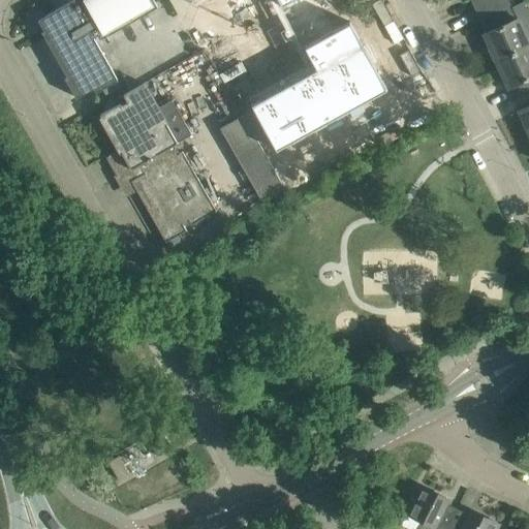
[(64,78),(76,97),(99,84),(102,88),(118,80),(93,36),(99,33),(102,37),(157,6),(154,0),(71,0),(38,20),(44,30),(41,31),(67,75),(64,78)]
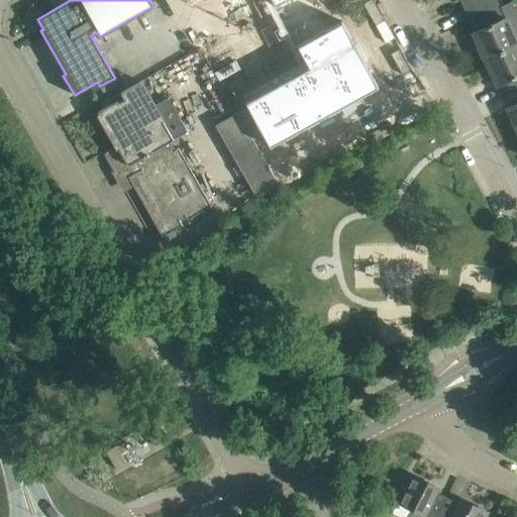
[(295,139),(298,130),(307,125),(316,127),(319,118),(328,113),(337,116),(340,107),(349,102),(358,104),(362,96),(378,86),(369,70),(372,61),(363,59),(357,48),(359,39),(350,36),(341,20),(326,29),(317,27),(320,17),(311,1),(309,0),(272,0),(275,4),(270,23),(278,39),(297,45),(309,67),(295,74),(286,72),(283,81),(274,86),(264,83),(262,92),(245,101),(254,117),(252,122),(255,128),(261,129),(270,145),(286,136),(295,139)]
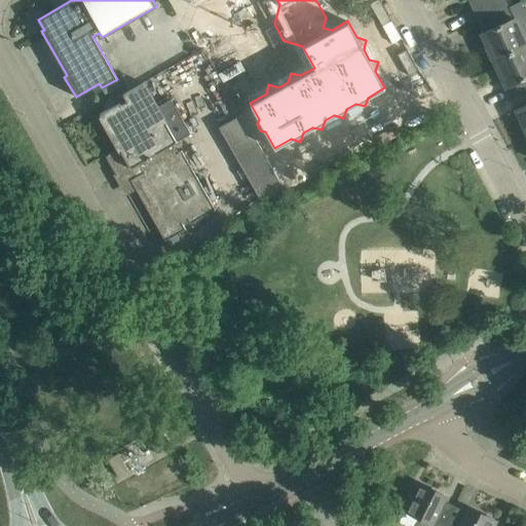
[(467,0),(472,8),(490,0),(467,0)]
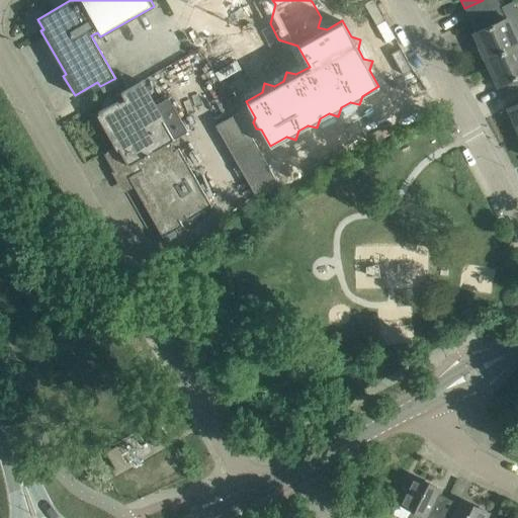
[(500,0),(483,0),(464,8),(470,21),(478,18),(478,17),(503,5),(500,0)]
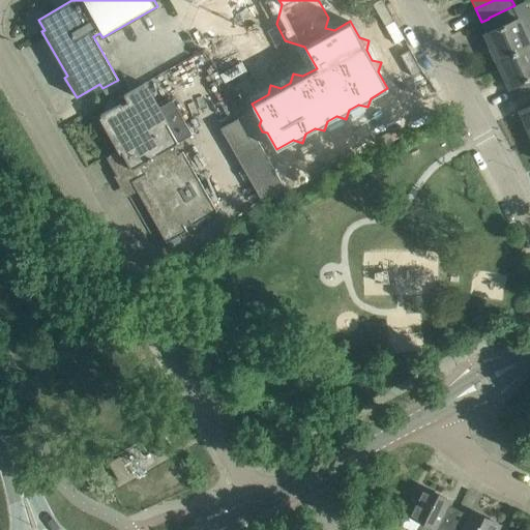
[(529,43),(529,40),(514,5),(489,18),(489,19),(494,29),(484,33),(497,59),(529,43)]
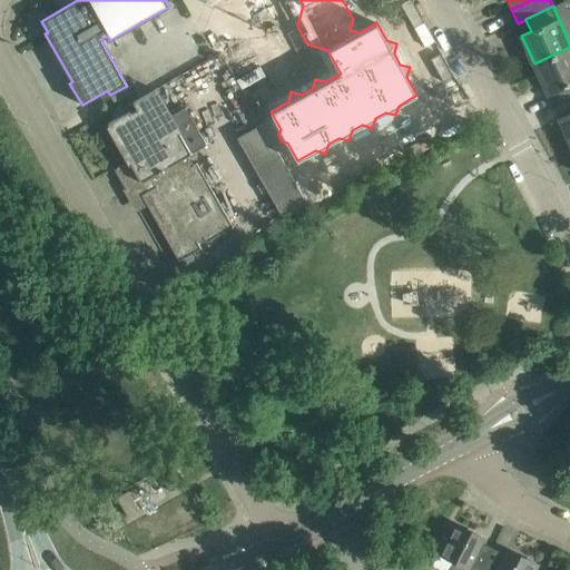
[(213,55),(220,50),(214,39),(206,43),(213,55)]
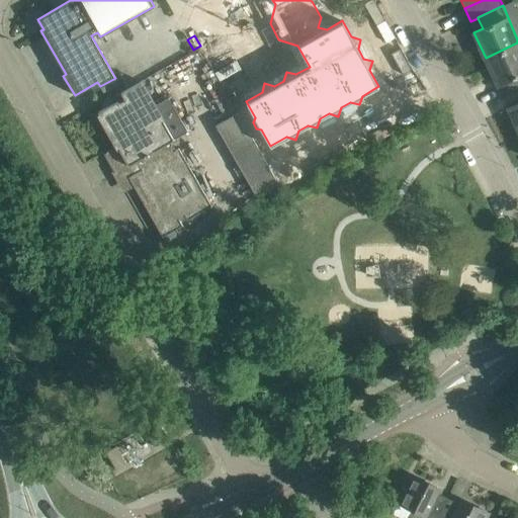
[(517,42),(486,58),(498,85),(507,81),(511,92),(517,88),(517,42)]
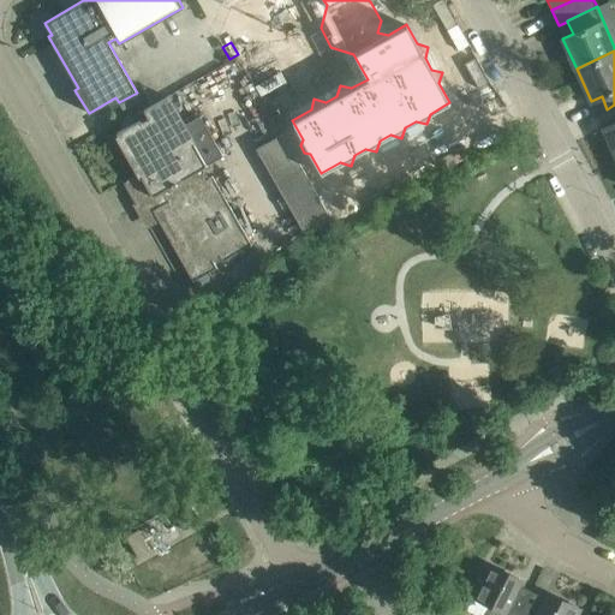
[(167,96),(143,109),(148,118),(141,121),(139,119),(115,132),(139,172),(123,181),(143,216),(151,210),(193,281),(216,268),(213,261),(220,257),(222,261),(251,244),(212,175),(208,178),(202,167),(224,155),(199,115),(183,125),(167,96)]
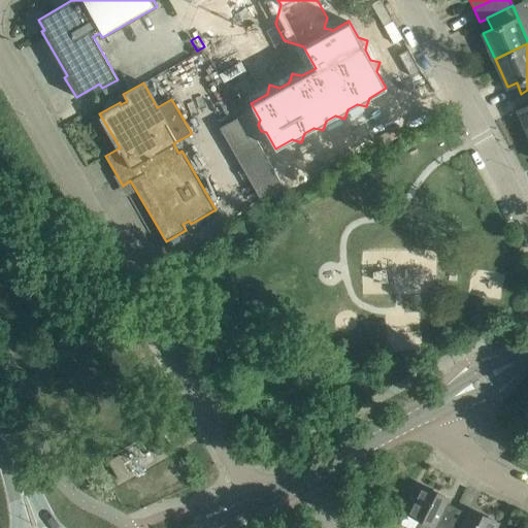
[(527,90),(521,94),(515,97),(515,98),(522,95),(526,105),(518,109),(527,131),(527,90)]
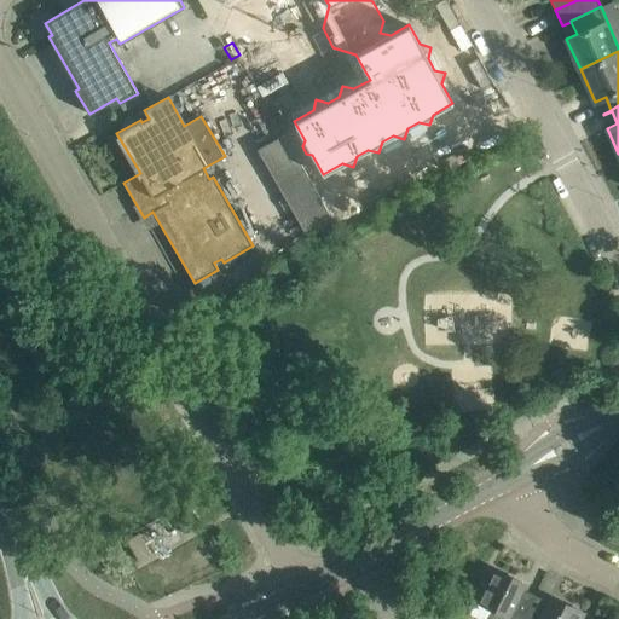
[(306,233),(333,219),(339,229),(354,220),(346,207),(343,208),(331,215),(320,197),(284,134),(283,134),(270,142),(258,149),(306,233)]
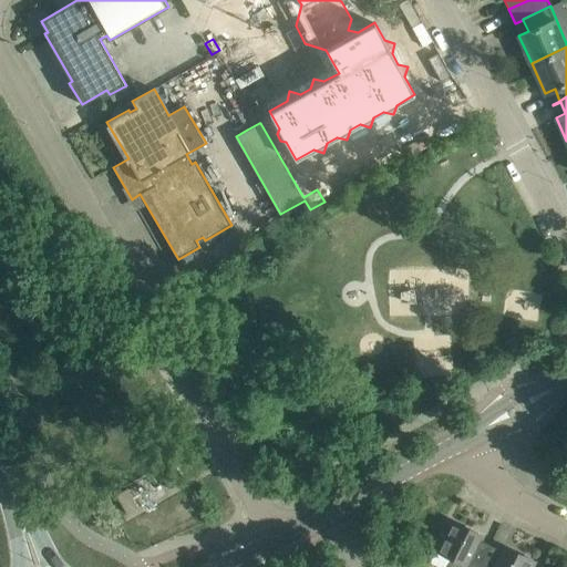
[(303,197),(315,191),(305,174),(294,181),(303,197)]
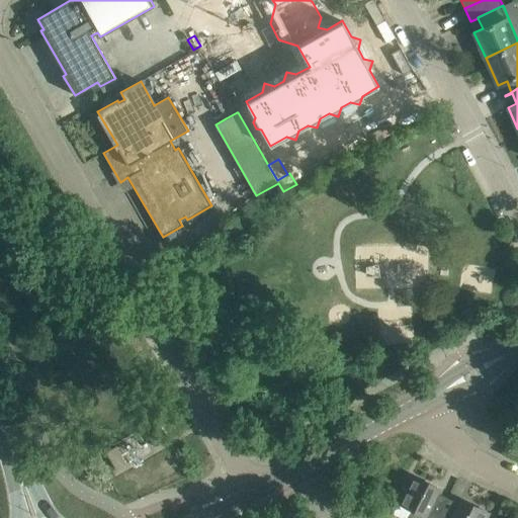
[(360,265),(363,286),(413,278),(410,258),(360,265)]
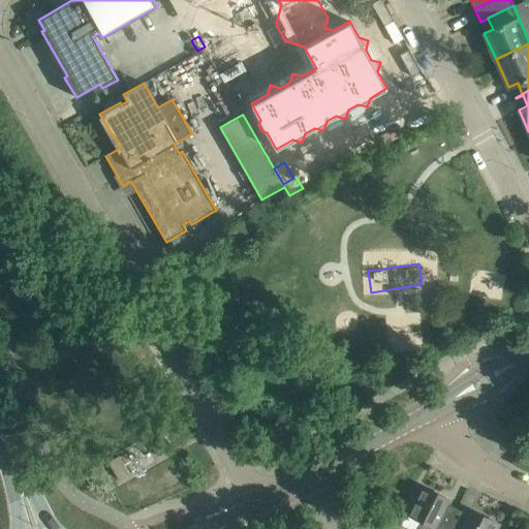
[(129,473),(119,455),(109,461),(119,479),(129,473)]
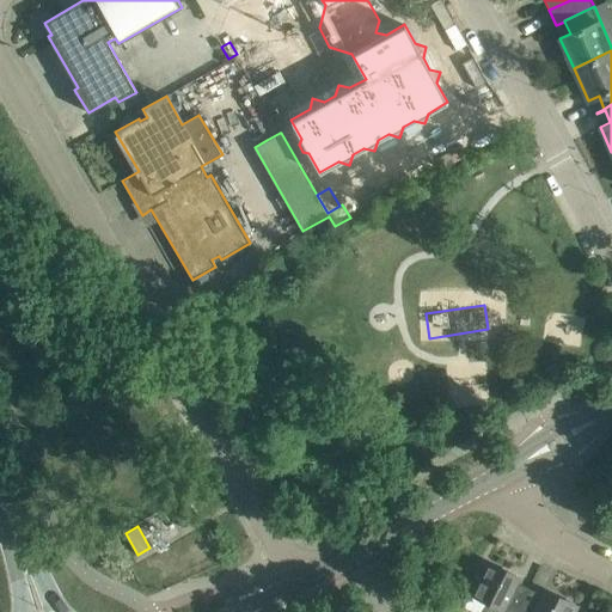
[(464,605),(477,611),(519,611),(531,589),(516,582),(519,577),(487,561),(464,605)]
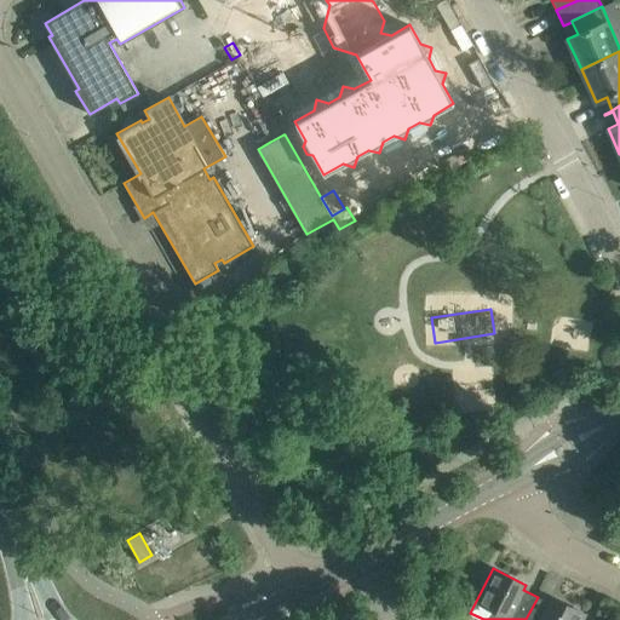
[(549,602),(538,597),(526,619),(581,619),(585,614),(552,597),(549,602)]
